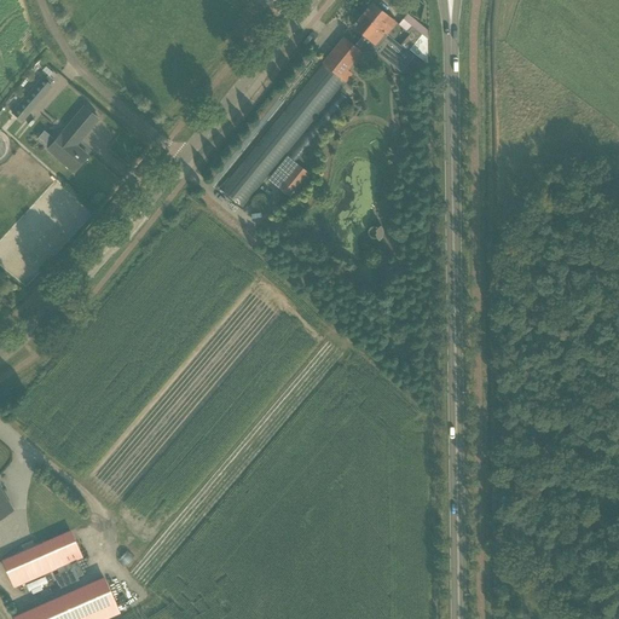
[(372,3),(362,15),(387,35),(388,35),(398,23),(372,3)]
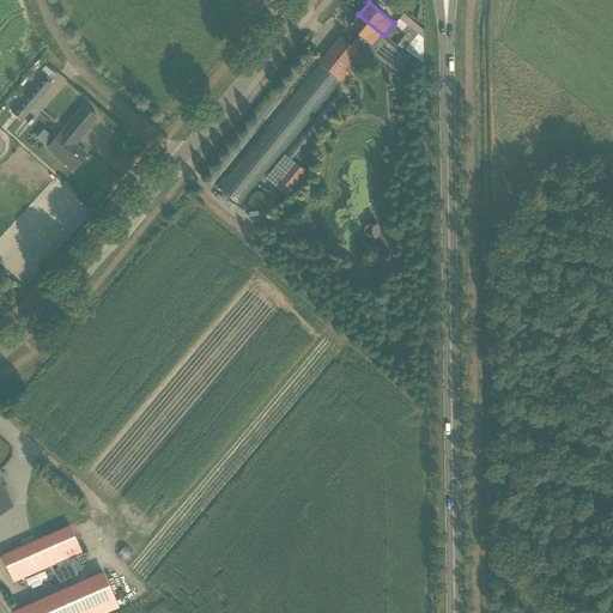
[(351,44),(360,52),(366,52),(371,46),(374,47),(383,35),(358,14),(349,26),(359,35),(351,44)]
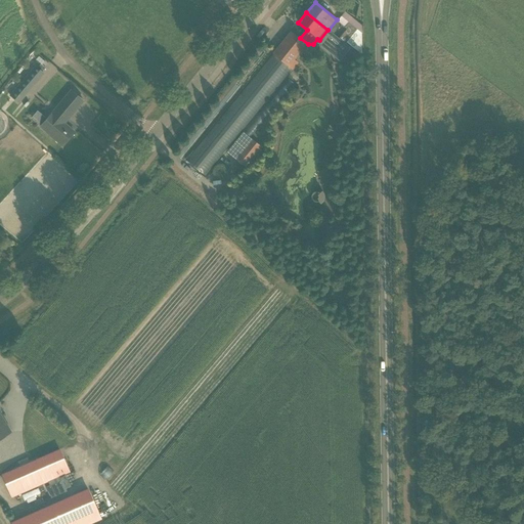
[(346,42),(361,55),(361,33),(357,30),(348,23),(344,28),(346,30),(339,38),(345,44),(346,42)]
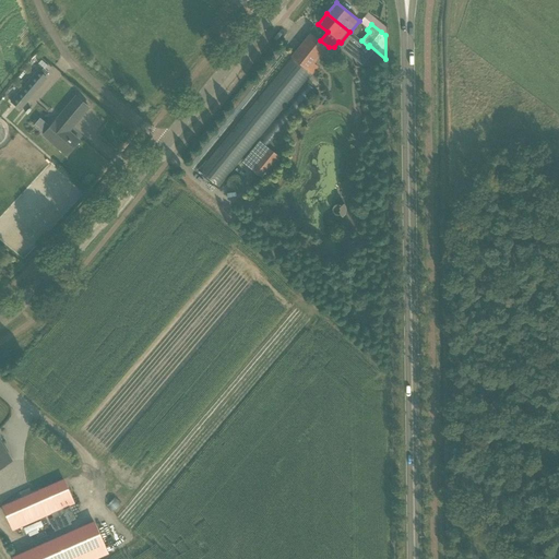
[(310,34),(198,170),(218,189),(313,72),(318,68),(313,63),(326,48),(310,34)]
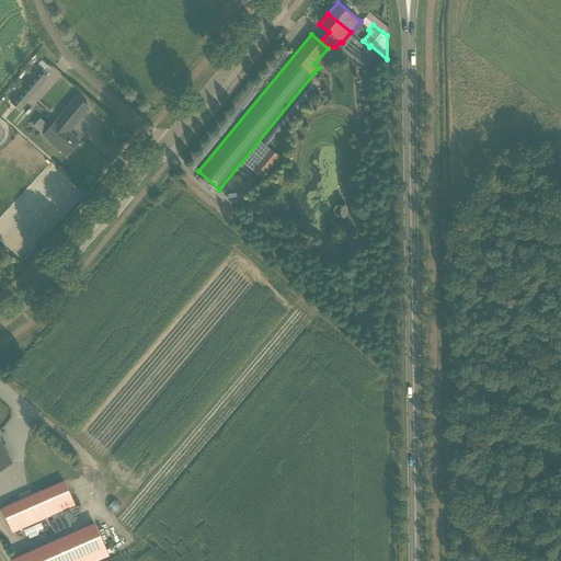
[(282,56),(227,123),(232,128),(288,60),(282,56)]
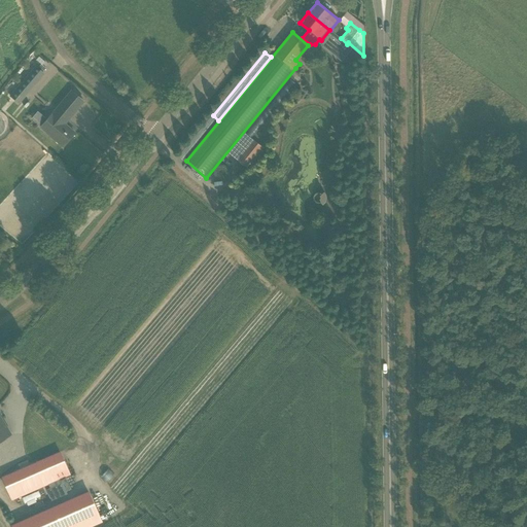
[(9,96),(19,104),(44,74),(35,66),(9,96)]
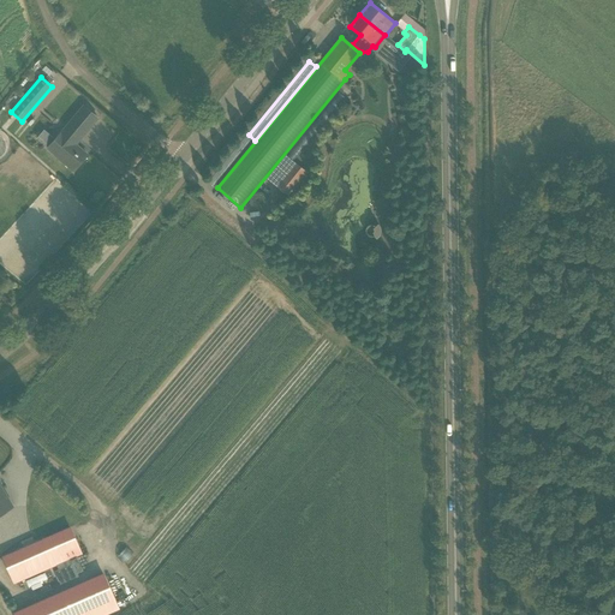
[(336,93),(286,155),(293,161),(345,99),(336,93)]
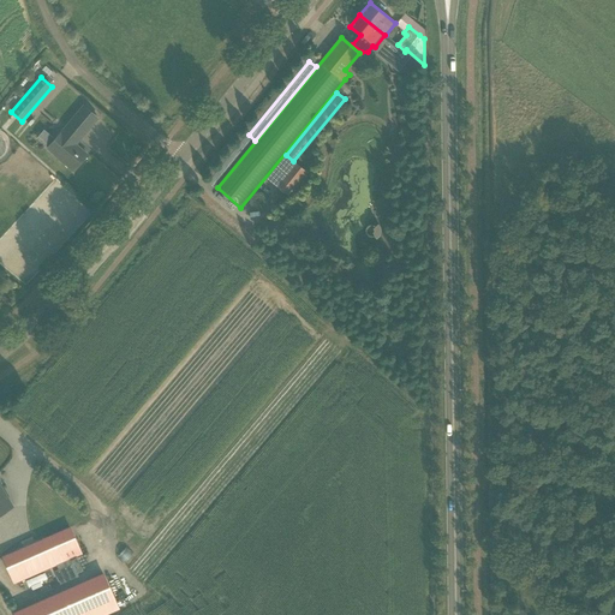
[(83,106),(76,115),(47,148),(64,163),(73,171),(87,155),(76,145),(97,118),(83,106)]
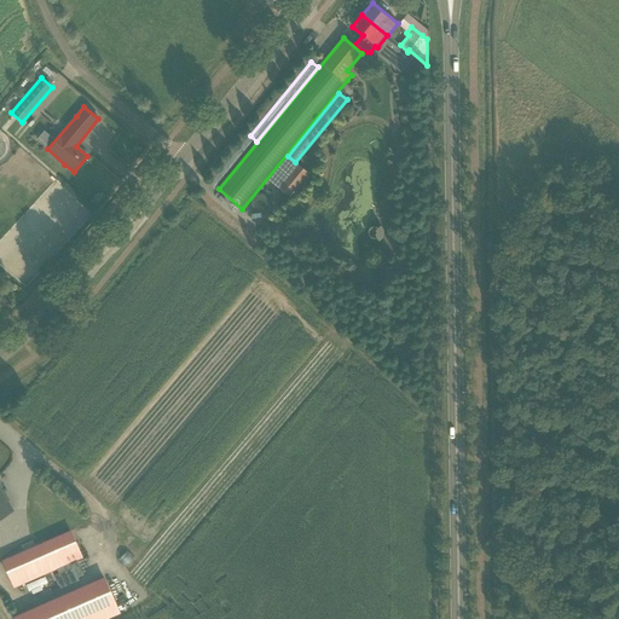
[(25,138),(36,120),(29,116),(18,134),(25,138)]
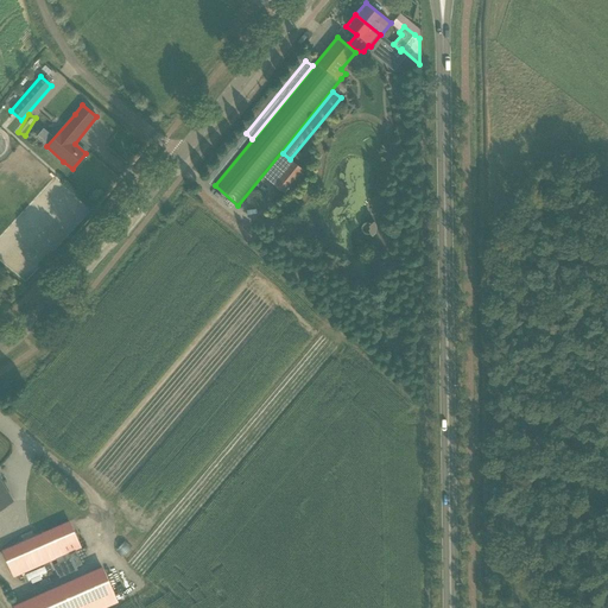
[(280,177),(273,185),(283,192),(290,184),(293,179),(295,182),(303,171),(292,162),(280,177)]
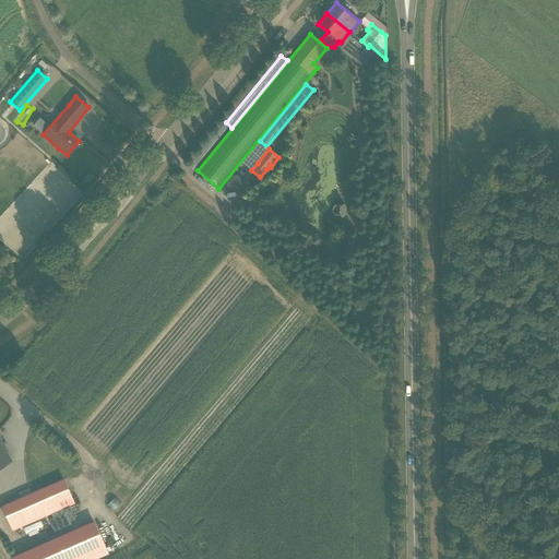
[(259,217),(270,218),(272,203),(262,201),(259,217)]
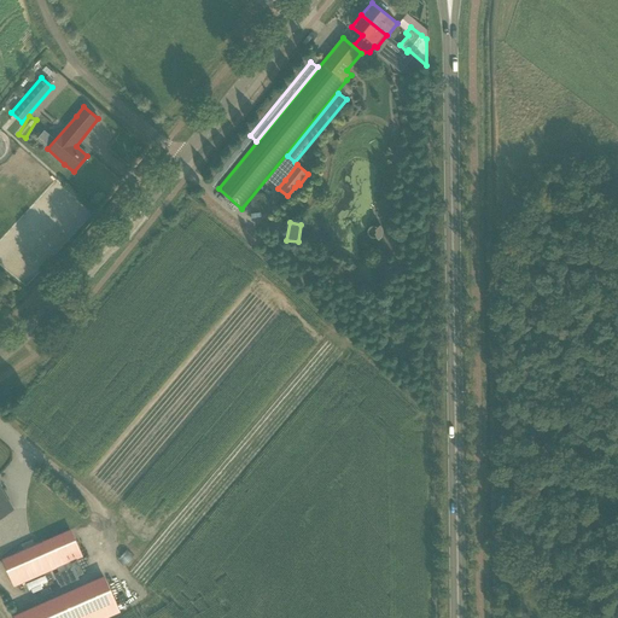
[(0,518),(13,511),(1,491),(0,489),(0,518)]
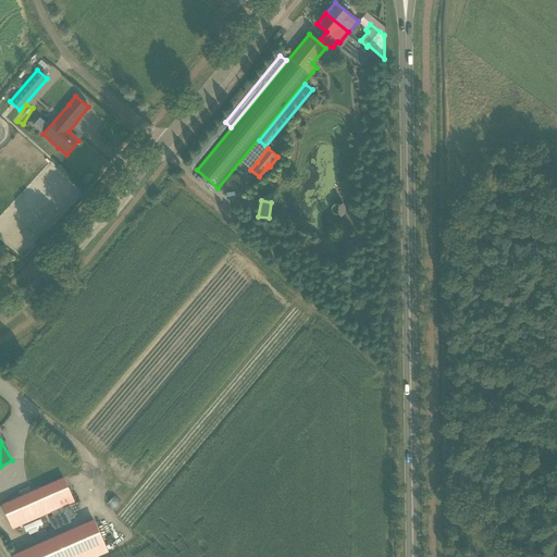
[(2,504),(13,529),(73,503),(62,478),(2,504)]
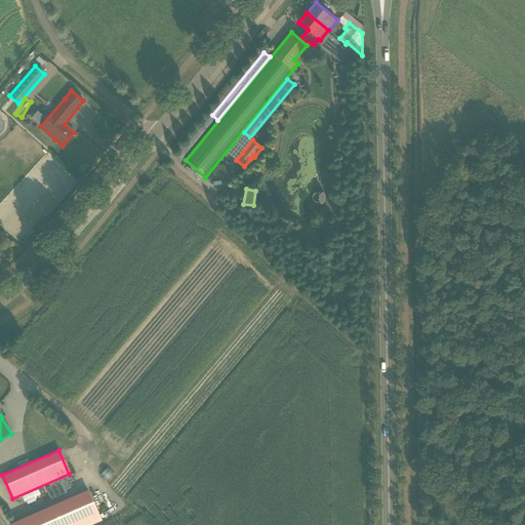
[(65,493),(59,482),(46,488),(50,498),(65,493)]
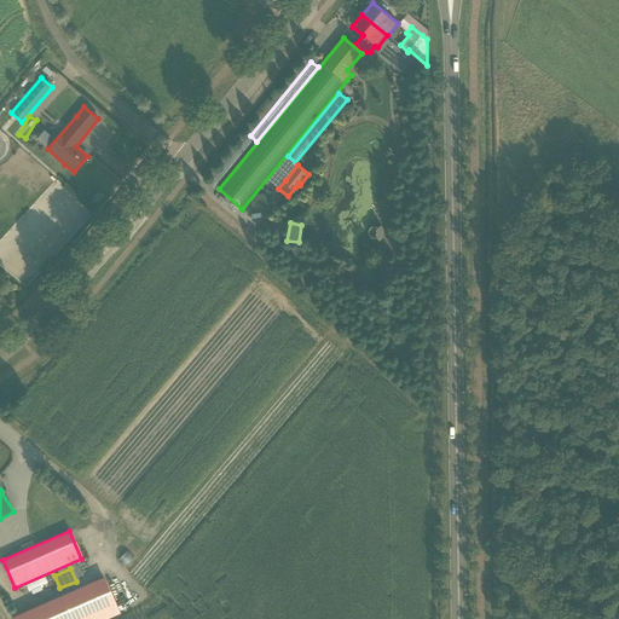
[(13,618),(106,618),(120,613),(103,577),(12,617),(13,618)]
